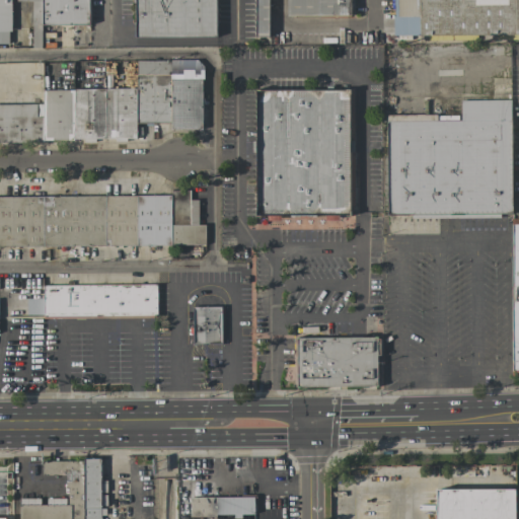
[(89,0),(89,25),(42,25),(42,48),(32,48),(32,1),(17,1),(17,0),(11,0),(11,31),(9,31),(9,44),(0,44),(0,0),(89,0)]
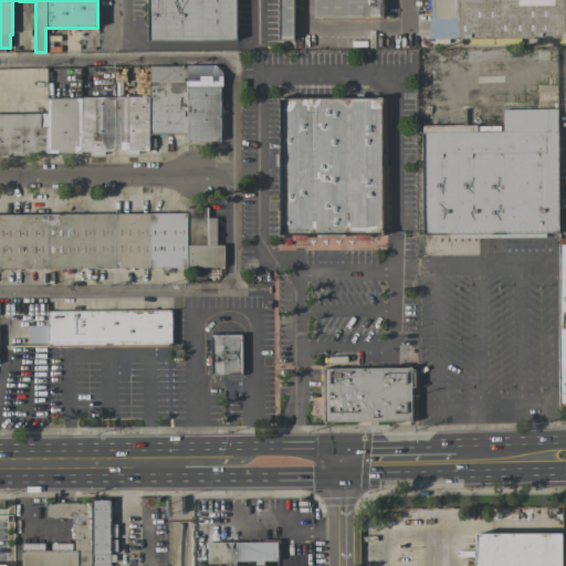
[(147,0),(236,0),(236,41),(147,41),(147,0)]
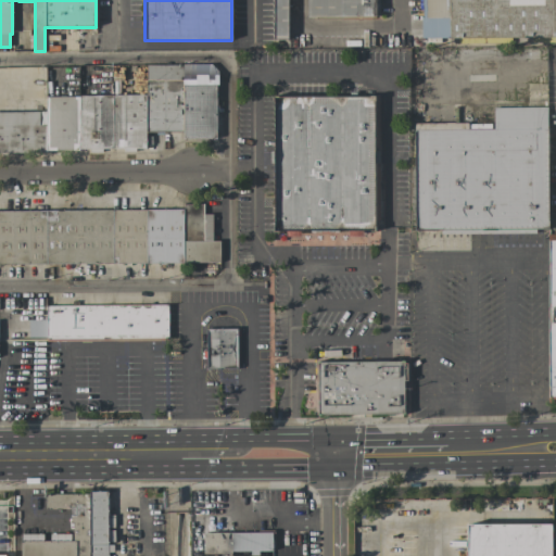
[(288,0),(288,40),(273,40),(273,0),(288,0)]
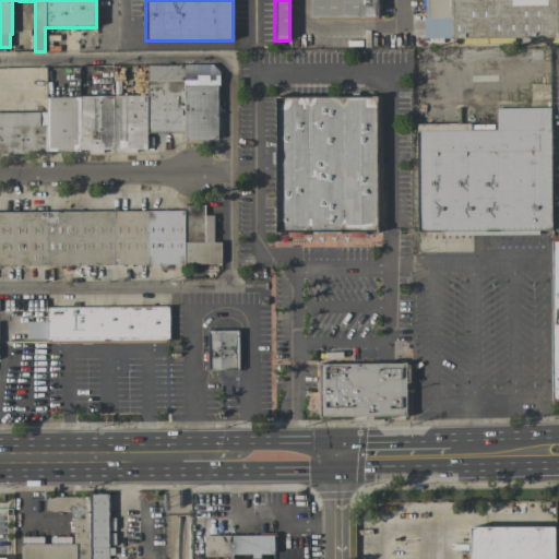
[(309,16),(308,0),(378,0),(379,15),(309,16)]
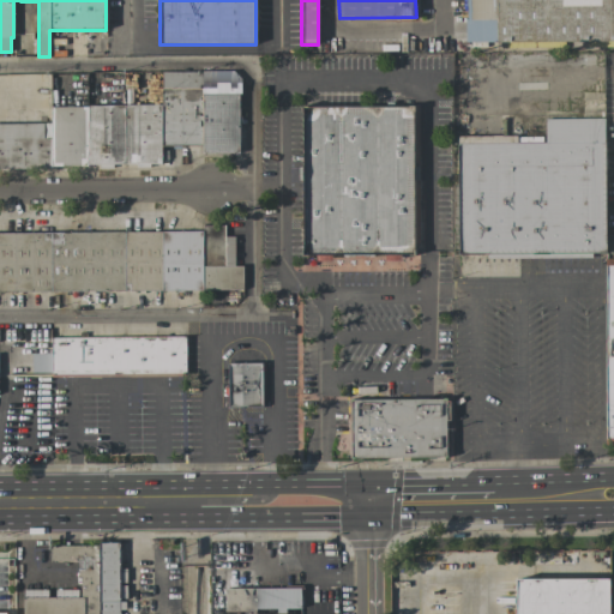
[(613,0),(613,41),(470,42),(470,0),(613,0)]
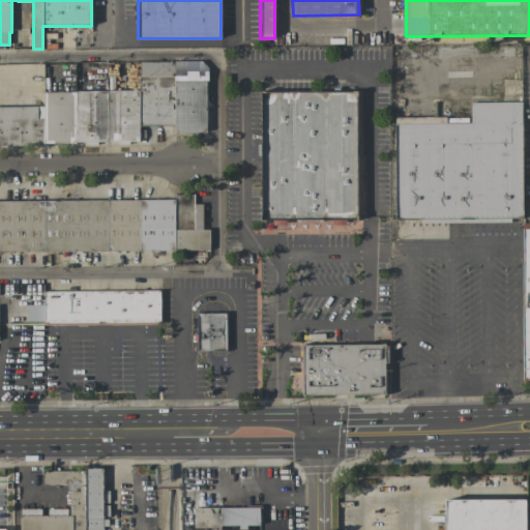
[(0,107),(43,107),(43,92),(76,91),(76,90),(139,90),(139,61),(173,61),(173,80),(204,80),(204,130),(173,130),(173,124),(139,125),(139,142),(76,143),(76,144),(45,144),(45,146),(19,146),(19,145),(0,145),(0,107)]
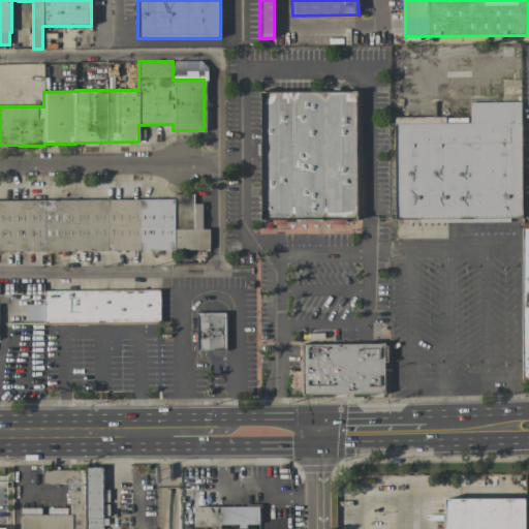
[(358,91),(358,220),(344,220),(344,225),(332,225),(332,220),(285,220),(285,225),(272,225),(272,220),(260,220),(260,91),(358,91)]
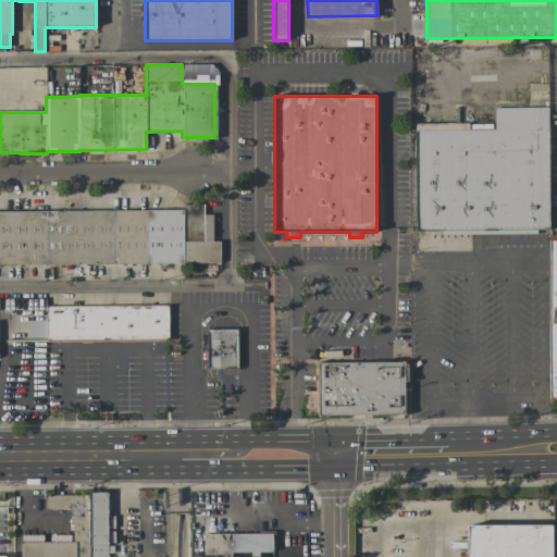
[(547,107),(549,230),(536,230),(536,234),(442,235),(442,231),(416,232),(415,123),(469,123),(469,124),(492,124),(492,130),(495,130),(494,108),(547,107)]
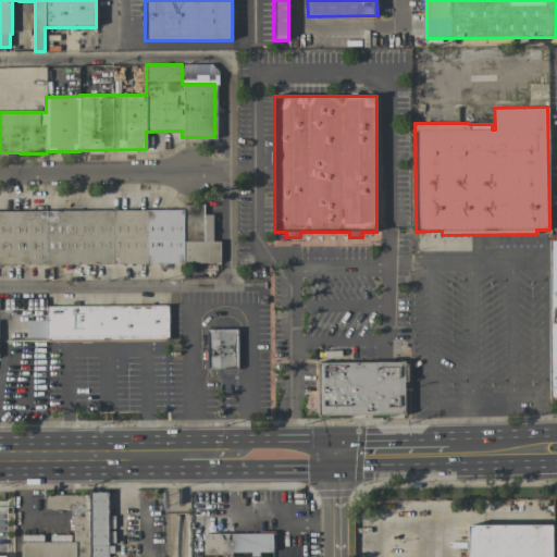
[(220,263),(0,264),(0,210),(184,210),(184,205),(203,205),(205,214),(212,214),(213,240),(220,240),(220,263)]
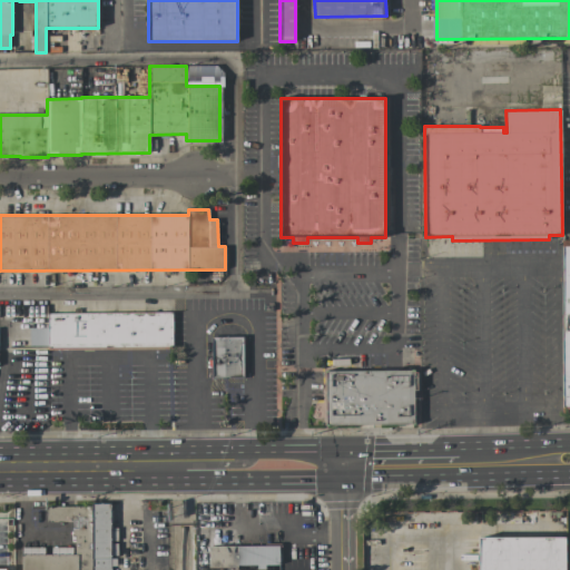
[(173,312),(173,349),(47,350),(47,313),(173,312)]
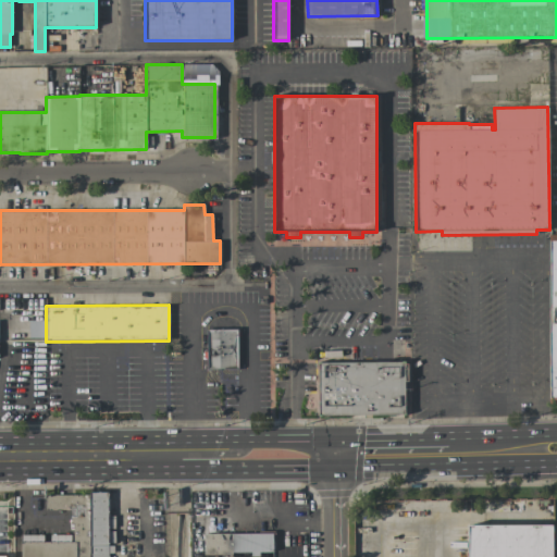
[(237,330),(237,331),(240,331),(240,336),(237,336),(238,370),(206,371),(206,358),(203,358),(203,351),(206,351),(206,330),(237,330)]
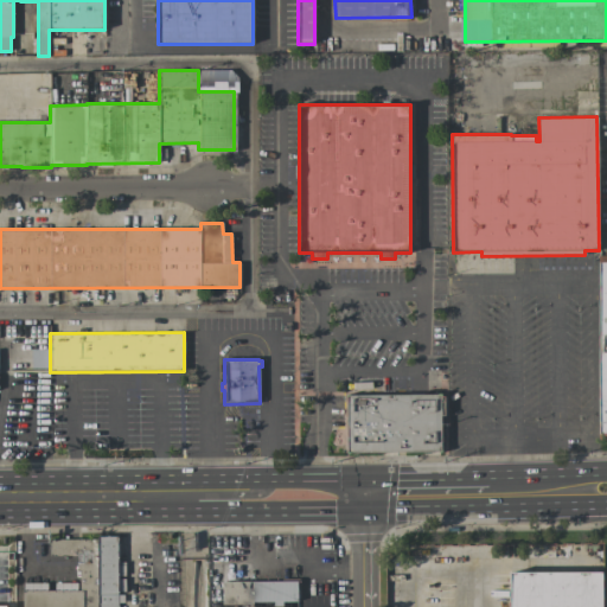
[(345,393),(441,393),(441,451),(345,452),(345,393)]
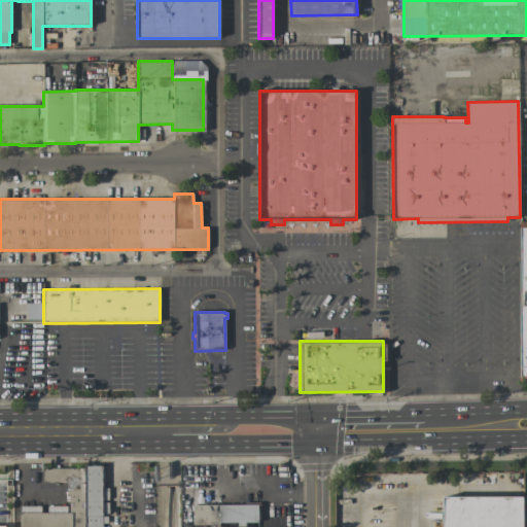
[(43,468),(84,468),(84,465),(102,465),(102,526),(20,526),(20,512),(69,512),(69,496),(66,496),(66,483),(43,483),(43,468)]
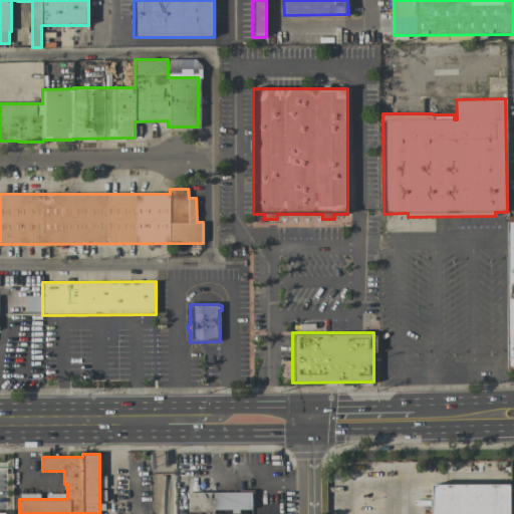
[(431,513),(431,484),(511,484),(511,513),(431,513)]
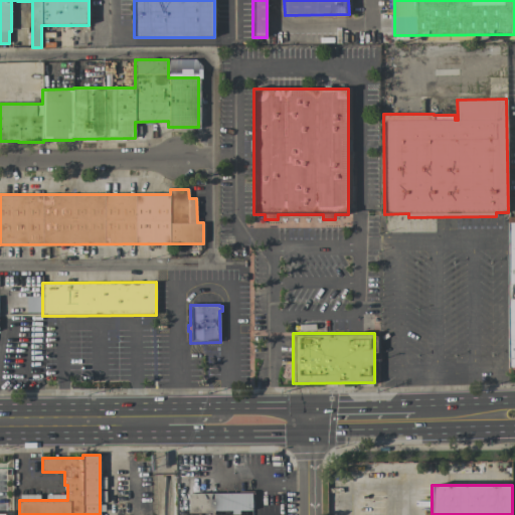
[(252,511),(214,511),(214,513),(189,513),(189,494),(252,493),(252,511)]
